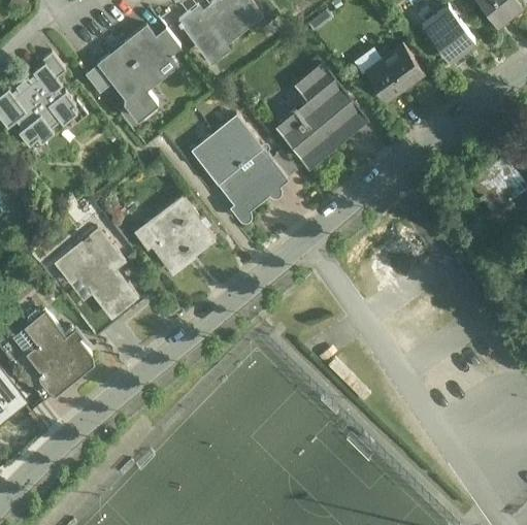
[(177,0),(178,0),(211,0),(201,8),(197,3),(177,19),(178,21),(177,22),(179,24),(180,24),(185,29),(190,25),(196,33),(191,36),(202,51),(258,7),(252,0),(177,0)]
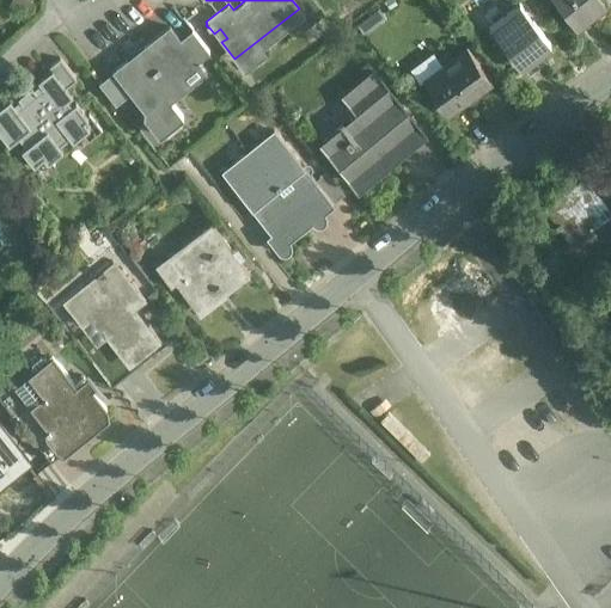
[(603,6),(598,0),(551,0),(576,31),(590,22),(587,19),(603,6)]
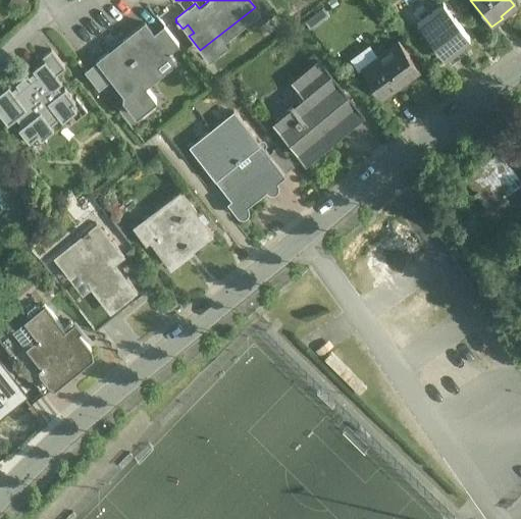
[(467,40),(441,8),(417,27),(444,61),(455,53),(454,51),(467,40)]
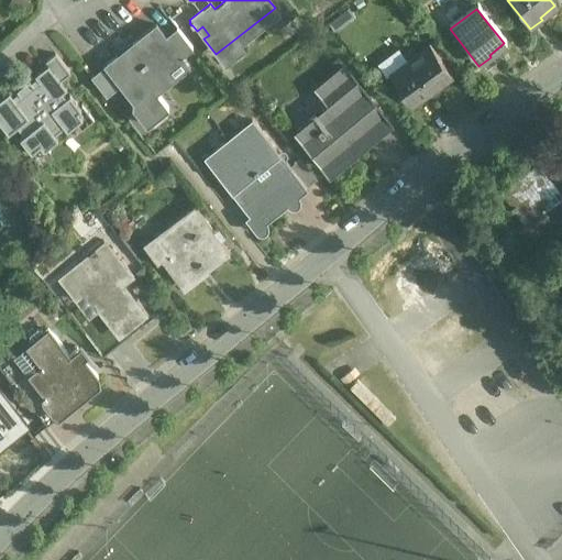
[(155,25),(102,67),(119,87),(132,103),(131,109),(145,127),(167,109),(151,89),(167,76),(163,70),(180,56),(165,36),(155,25)]
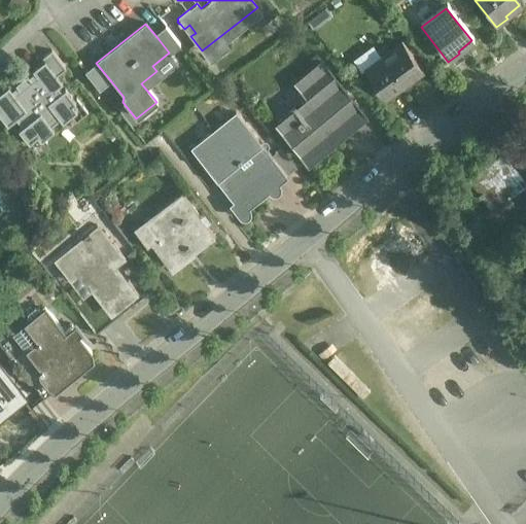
[(179,44),(165,26),(154,34),(169,53),(179,44)]
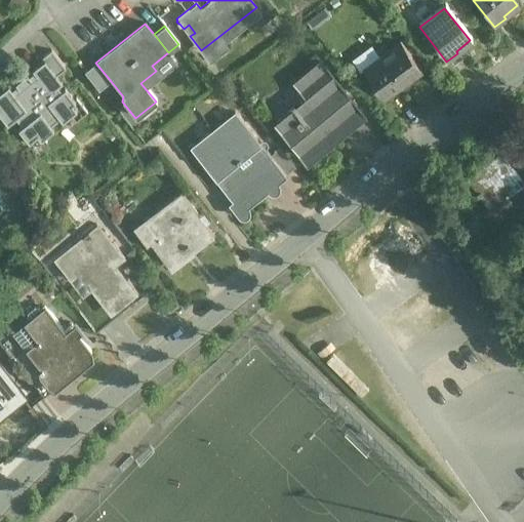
[(399,45),(362,72),(383,99),(412,78),(407,71),(414,66),(399,45)]
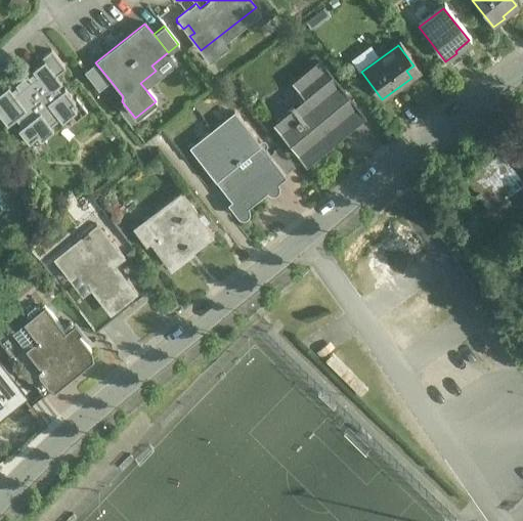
[(34,73),(29,77),(27,75),(15,85),(16,87),(11,91),(8,87),(0,92),(0,115),(7,124),(15,118),(22,126),(18,128),(29,141),(37,134),(40,139),(53,128),(50,124),(58,118),(61,121),(70,115),(75,122),(87,113),(76,99),(74,100),(64,89),(61,91),(57,86),(61,83),(44,61),(32,71),(34,73)]
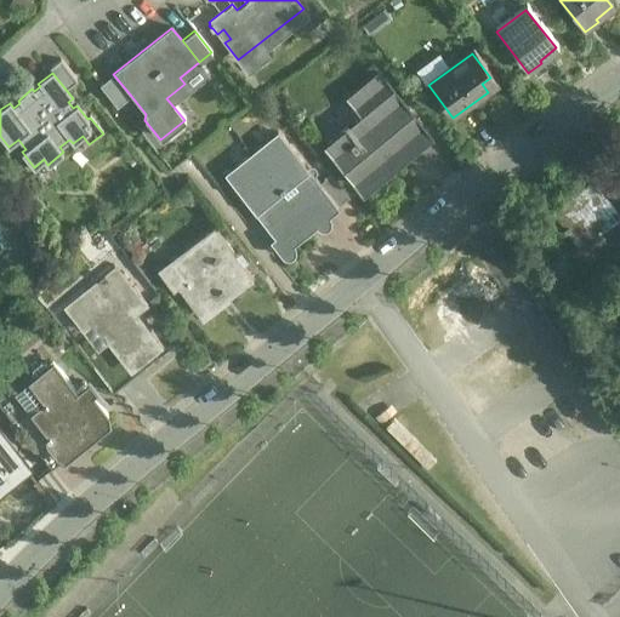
[(114,75),(100,87),(117,108),(131,96),(114,75)]
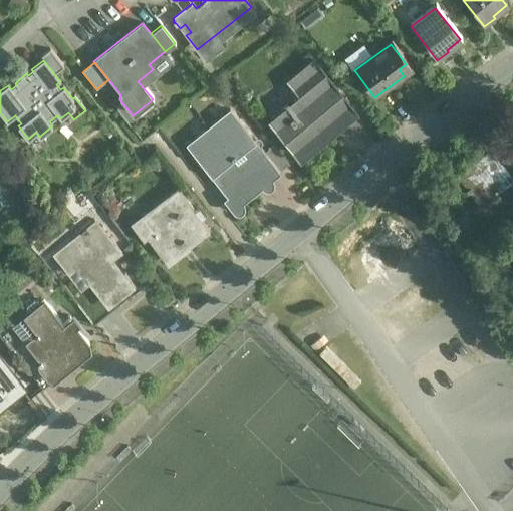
[(352,115),(311,65),(289,83),(302,98),(271,124),(299,159),(352,115)]
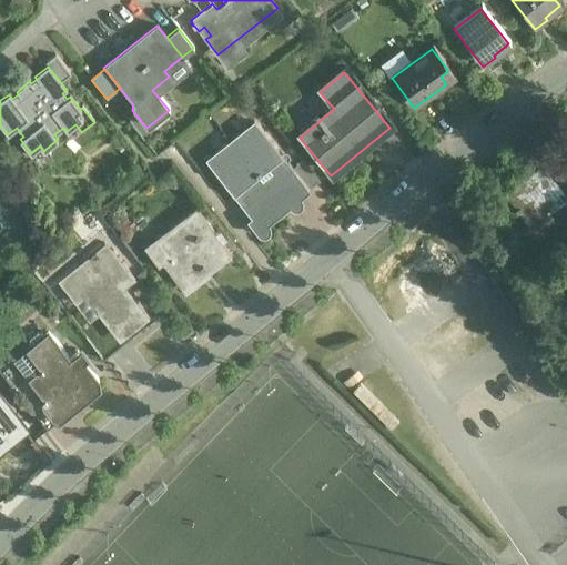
[(253,124),(205,163),(261,233),(309,194),(307,192),(293,174),(253,124)]
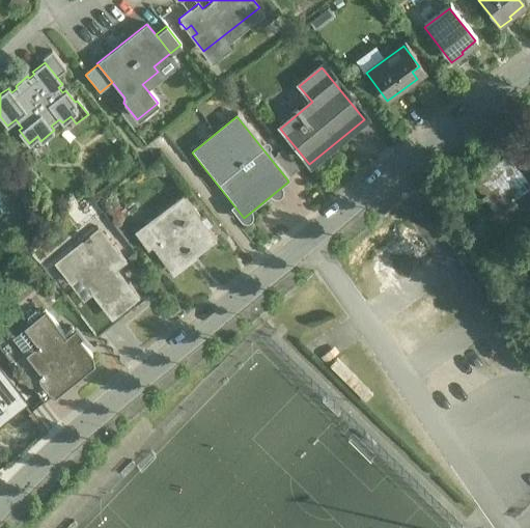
[(528,165),(510,140),(499,149),(517,173),(528,165)]
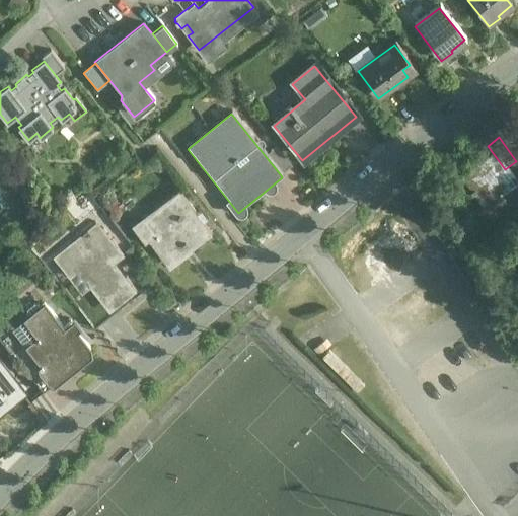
[(487,161),(451,188),(463,204),(471,198),(489,220),(517,198),(517,186),(505,169),(488,146),(479,151),(487,161)]
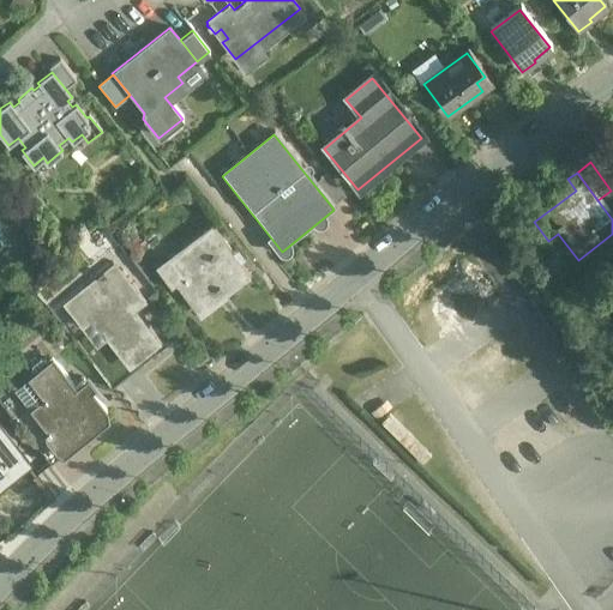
[(343,199),(328,180),(317,188),(332,207),(343,199)]
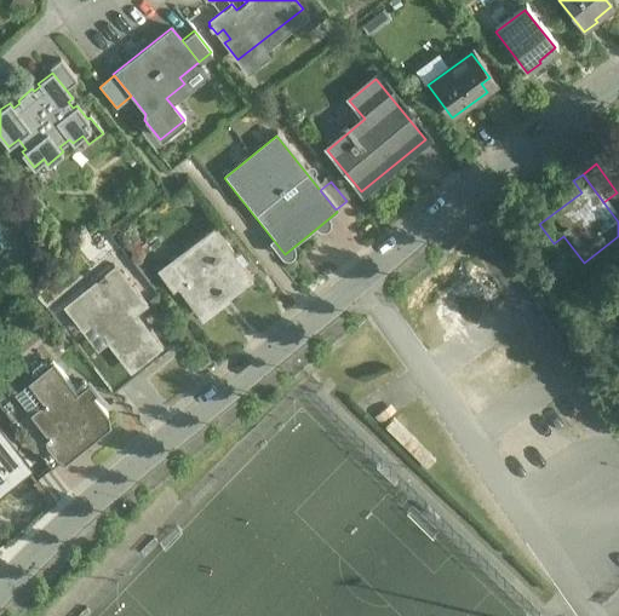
[(252,283),(213,231),(156,275),(172,295),(177,292),(195,315),(222,295),(227,301),(252,283)]
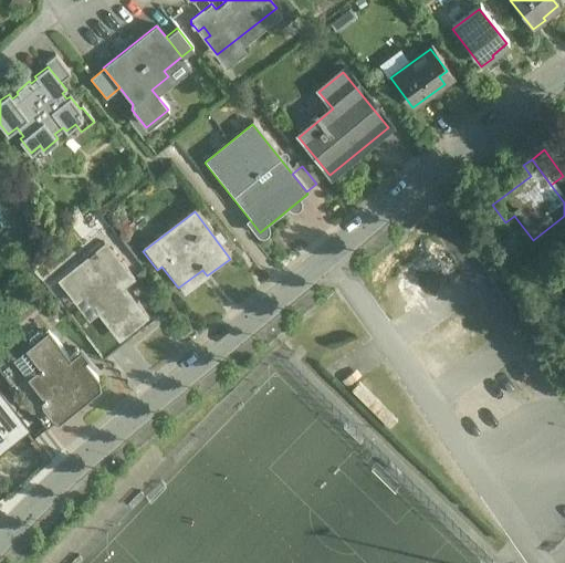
[(119,266),(104,246),(90,258),(91,259),(59,285),(75,305),(87,295),(107,320),(126,343),(152,322),(124,289),(134,280),(122,264),(119,266)]
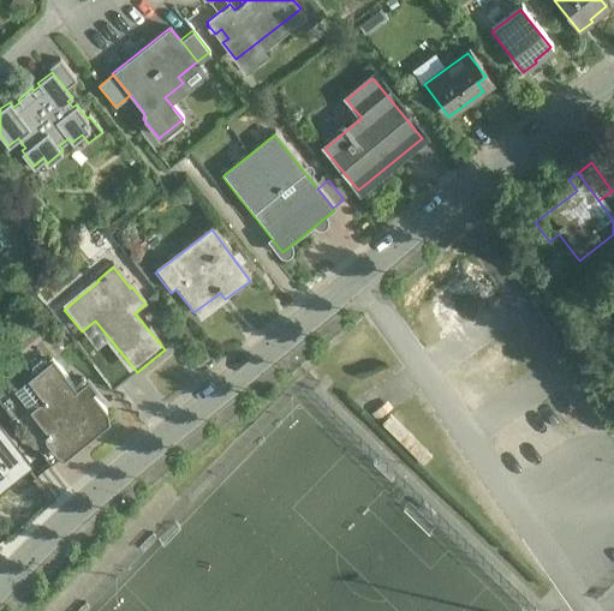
[(117,347),(91,367),(112,391),(137,372),(117,347)]
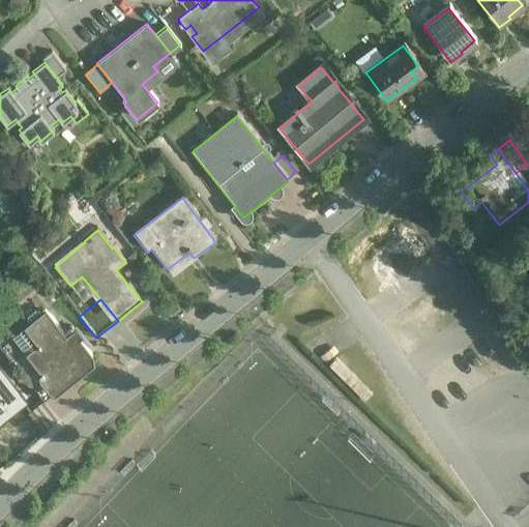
[(64,338),(43,313),(23,329),(37,346),(12,366),(25,382),(26,381),(48,363),(61,381),(74,371),(81,374),(92,364),(91,357),(71,332),(64,338)]
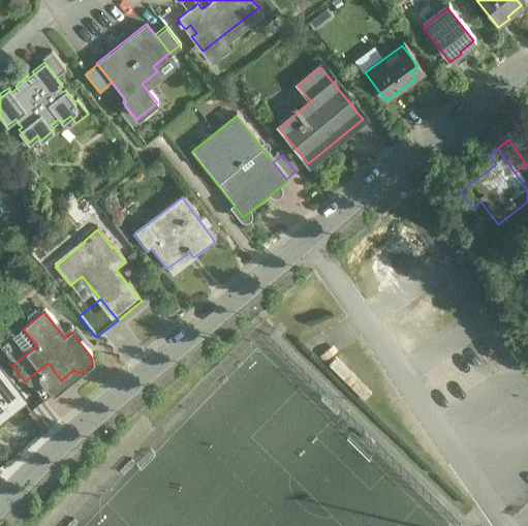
[(48,363),(26,380),(43,403),(65,385),(61,380),(48,363)]
